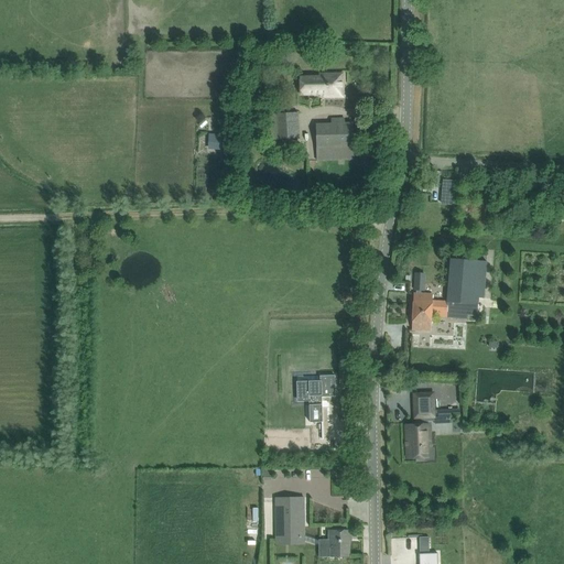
[(343,97),(343,74),(324,74),(324,78),(303,79),(303,96),(323,95),(323,98),(343,97)]
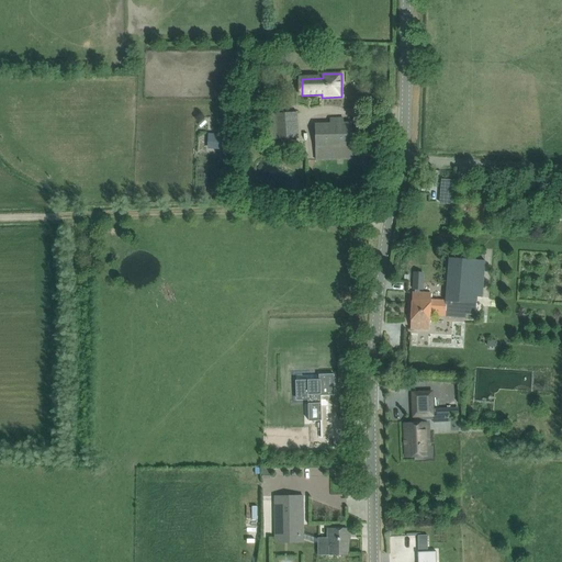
[(295,112),(267,112),(267,138),(295,138),(295,112)]
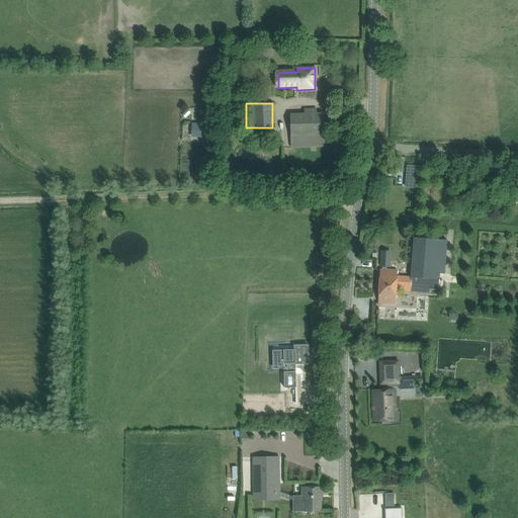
[(325,147),(324,113),(317,113),(316,109),(305,109),(305,114),(296,114),(296,120),(290,120),(291,148),(325,147)]
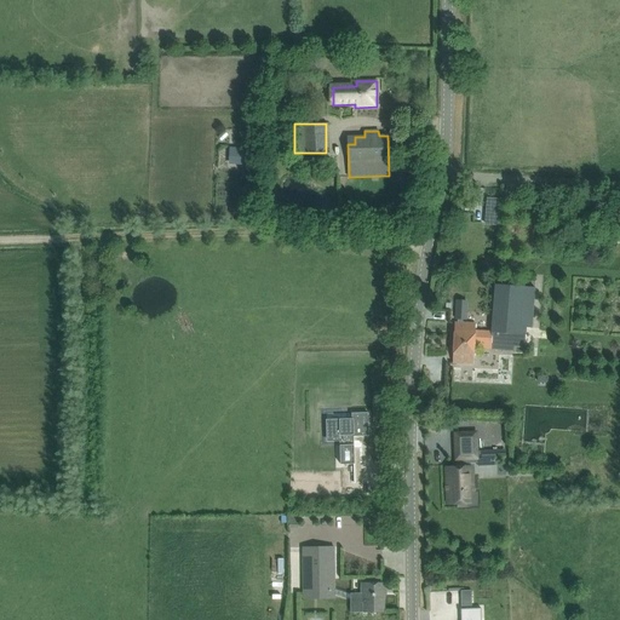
[(486,216),(484,224),(499,225),(499,217),(486,216)]
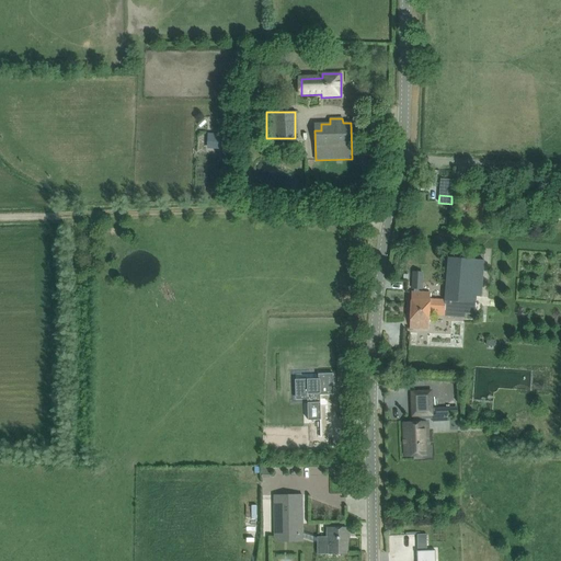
[(480,315),(483,260),(448,258),(444,301),(444,312),(472,315),(471,321),(473,321),(473,315),(480,315)]
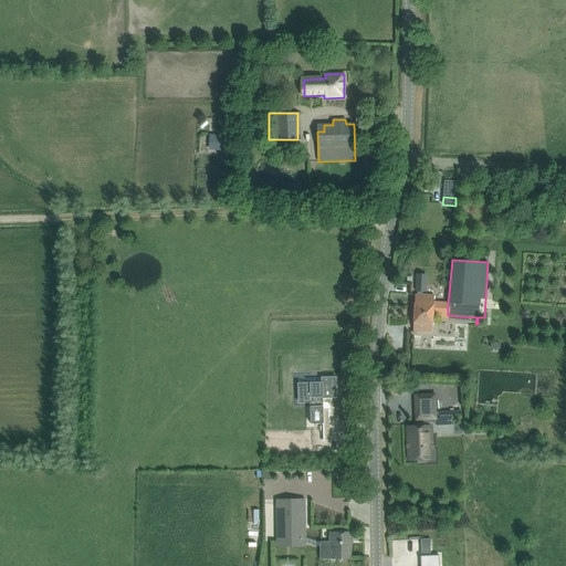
[(415,313),(432,314),(448,315),(448,304),(433,302),(435,295),(422,295),(422,292),(426,292),(426,278),(417,278),(416,292),(418,292),(418,294),(415,294),(415,313)]
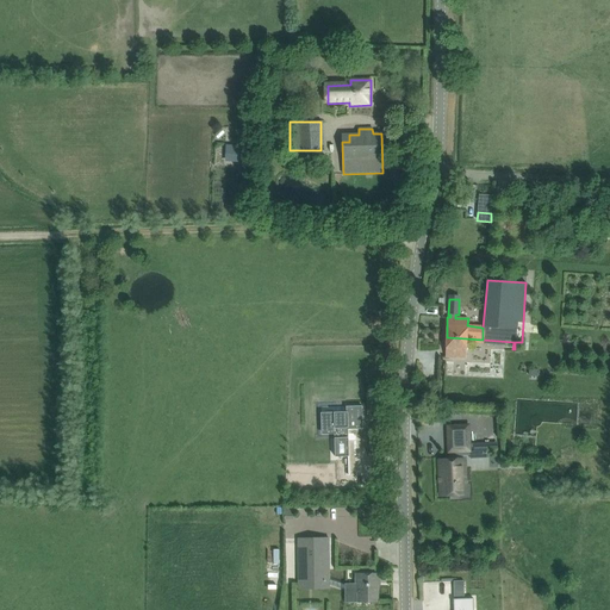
[(465,359),(466,338),(447,337),(446,358),(465,359)]
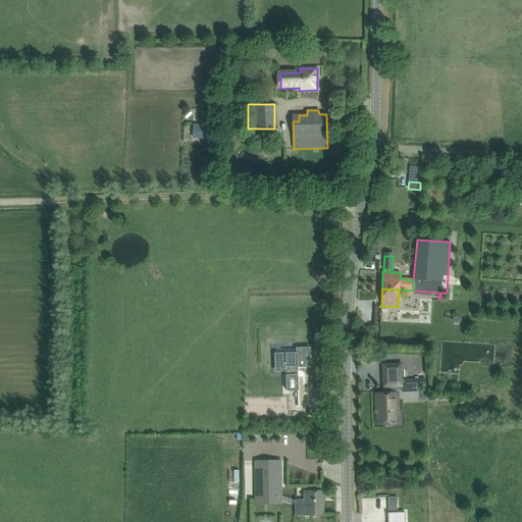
[(310,367),(309,348),(296,349),(296,353),(274,353),(274,368),(285,368),(286,390),(298,390),(298,368),(310,367)]
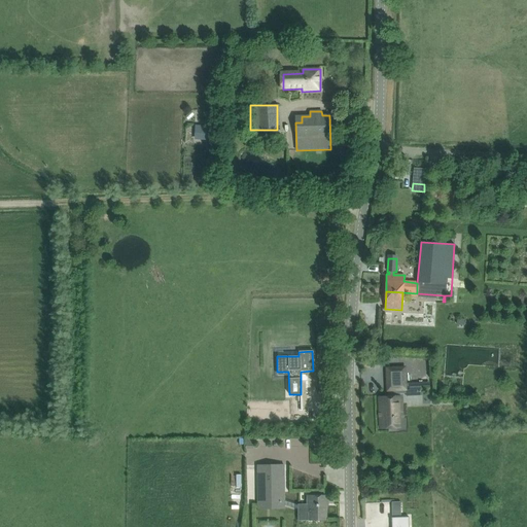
[(386,369),(387,391),(388,391),(397,390),(406,390),(406,396),(421,396),(420,387),(406,388),(405,367),(386,369)]
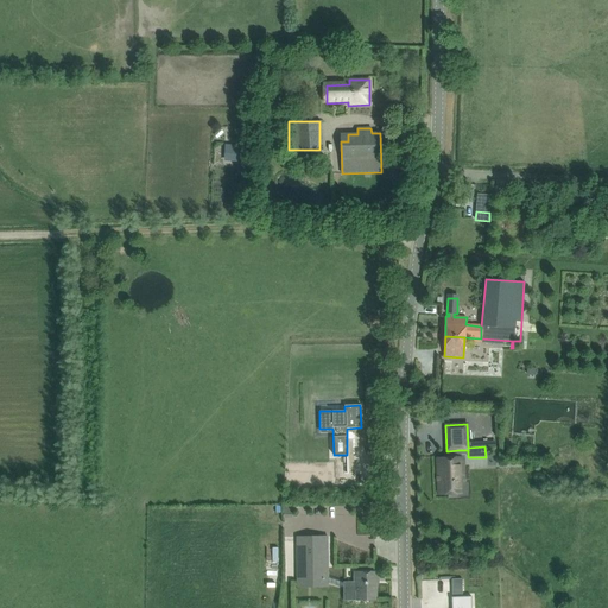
[(437,458),(438,494),(461,493),(460,475),(463,475),(462,457),(458,457),(458,450),(448,451),(448,458),(437,458)]
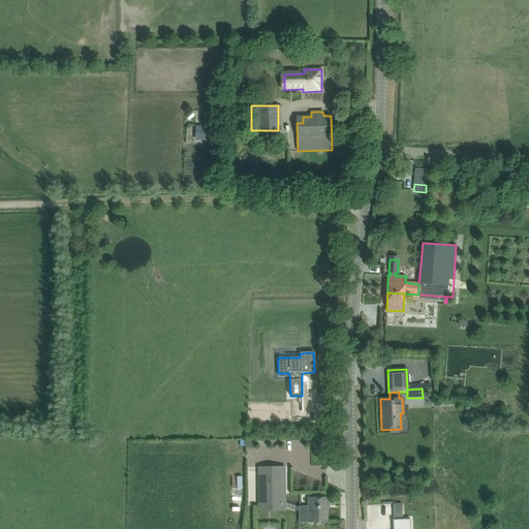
[(292,450),(292,460),(308,460),(308,452),(292,450)]
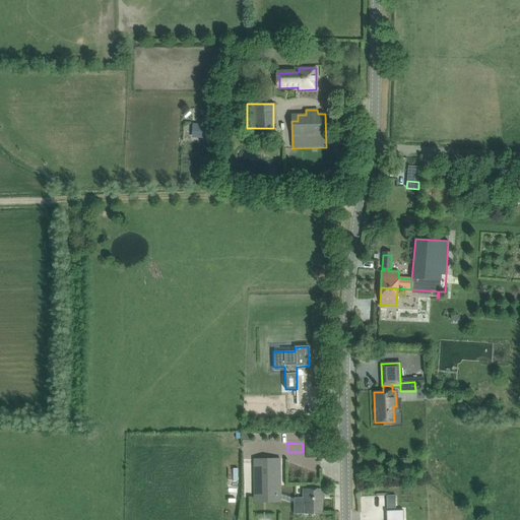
[(255,502),(280,501),(279,458),(254,459),(255,502)]
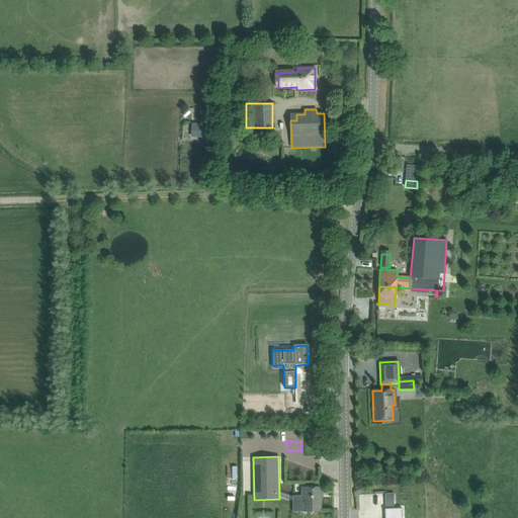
[(323,497),(323,488),(303,488),(303,496),(293,496),(293,511),(303,511),(321,511),(321,497),(323,497)]
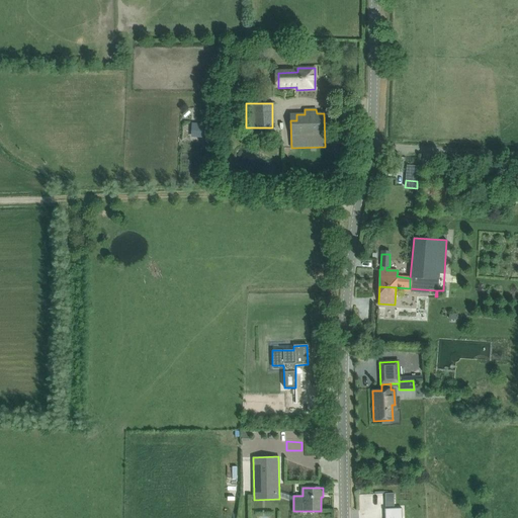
[(402,517),(402,508),(384,509),(384,517),(402,517)]
